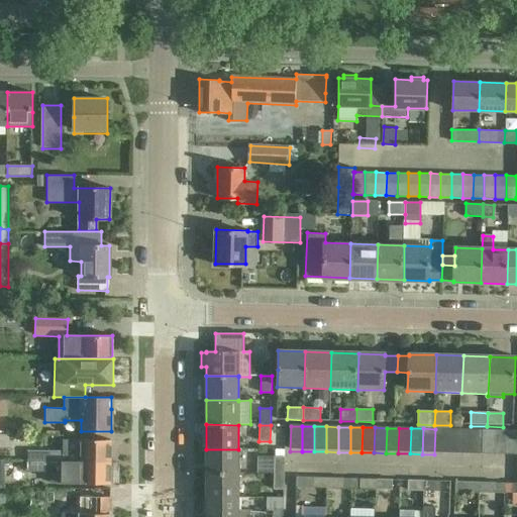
[(446,454),(446,429),(435,429),(434,454),(446,454)]
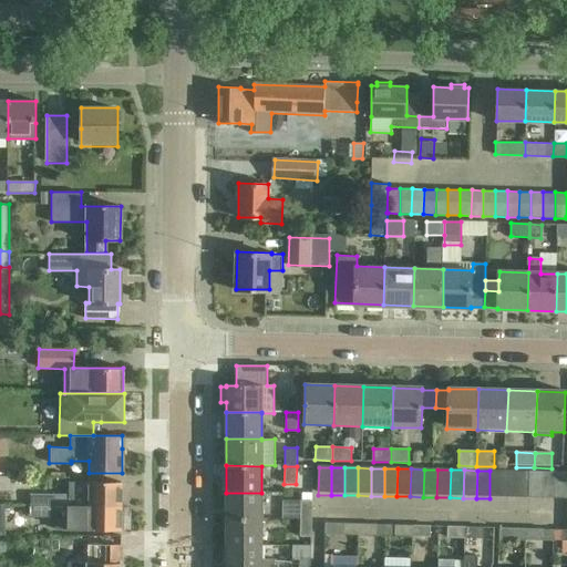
[(503,498),(503,471),(490,471),(490,498),(503,498)]
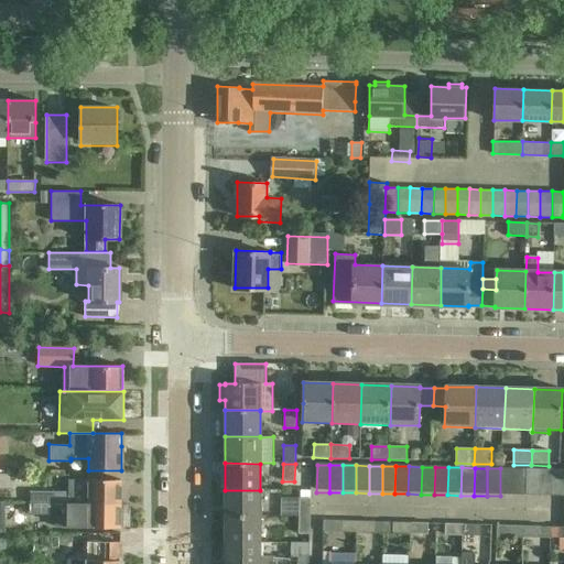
[(513,497),(513,468),(500,468),(500,496),(513,497)]
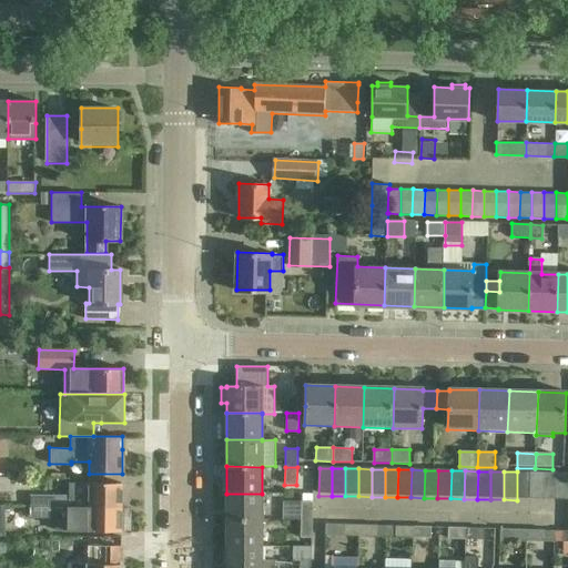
[(529,500),(530,473),(517,472),(517,500),(529,500)]
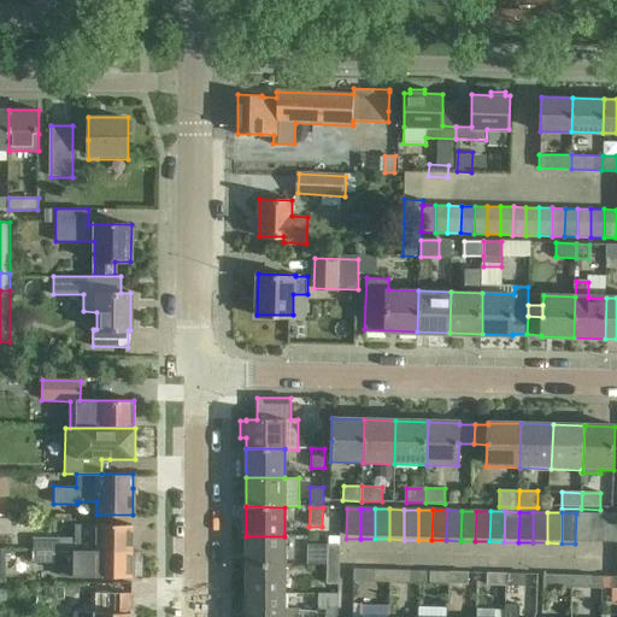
[(576,513),(575,544),(591,544),(591,513),(576,513)]
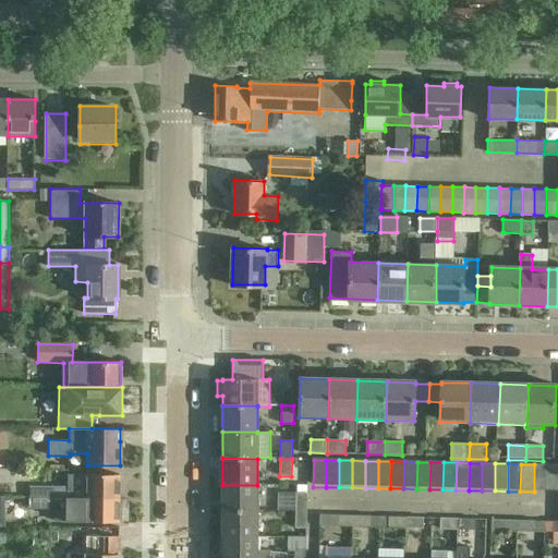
[(534,464),(534,492),(547,492),(547,464),(534,464)]
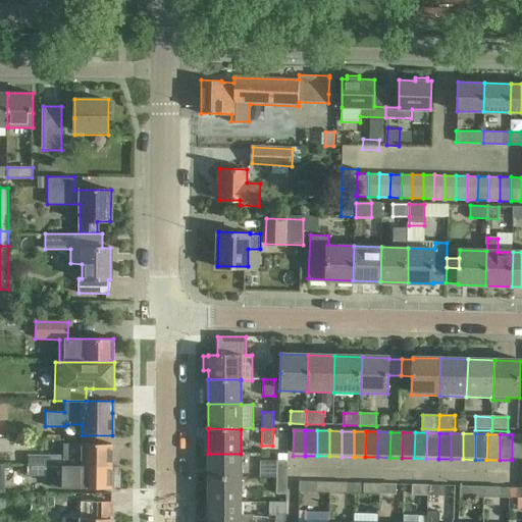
[(521,434),(512,434),(512,460),(521,461),(521,454),(521,434)]
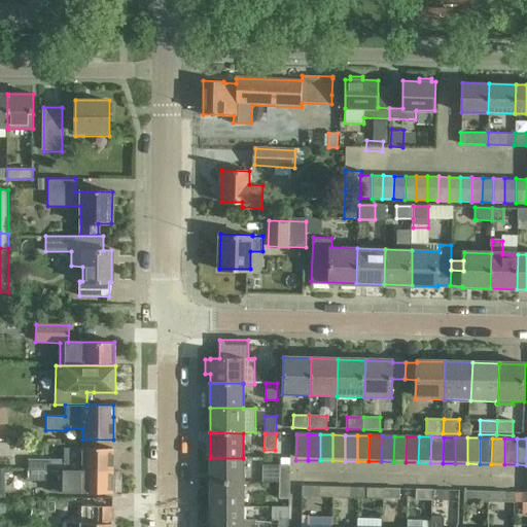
[(113,448),(93,448),(82,448),(82,461),(65,461),(29,460),(29,470),(113,471),(113,448)]
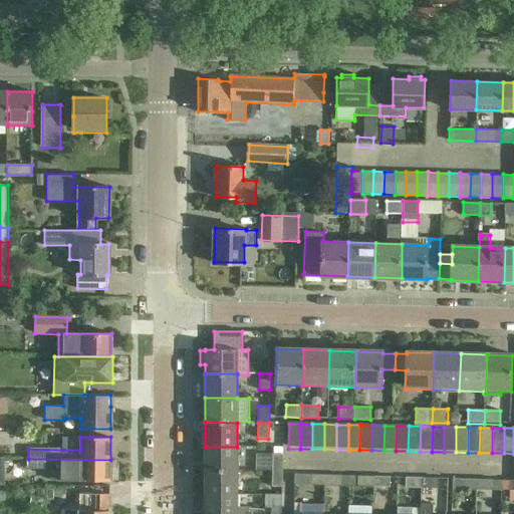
[(0,474),(18,475),(20,448),(0,446),(0,474)]
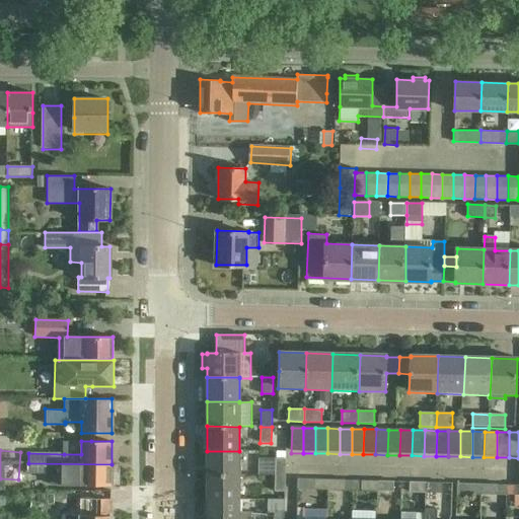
[(207,475),(239,475),(239,451),(207,451),(207,475)]
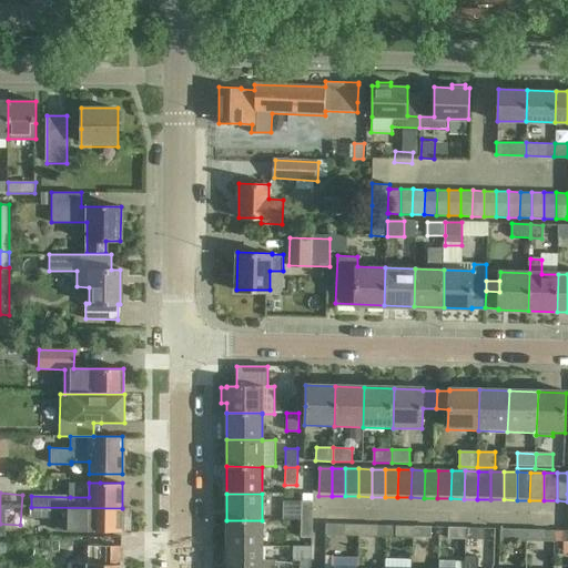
[(303,520),(313,520),(313,503),(303,503),(303,520)]
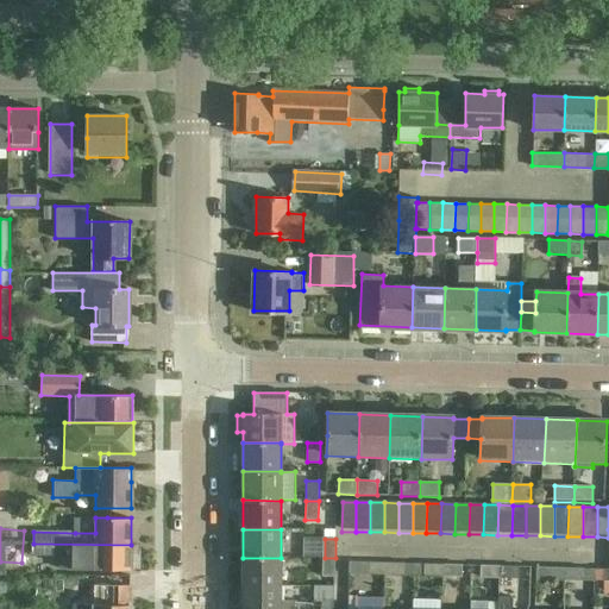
[(130,570),(131,545),(33,544),(33,553),(49,553),(49,567),(57,567),(57,570),(75,570),(75,556),(95,556),(95,570),(130,570)]
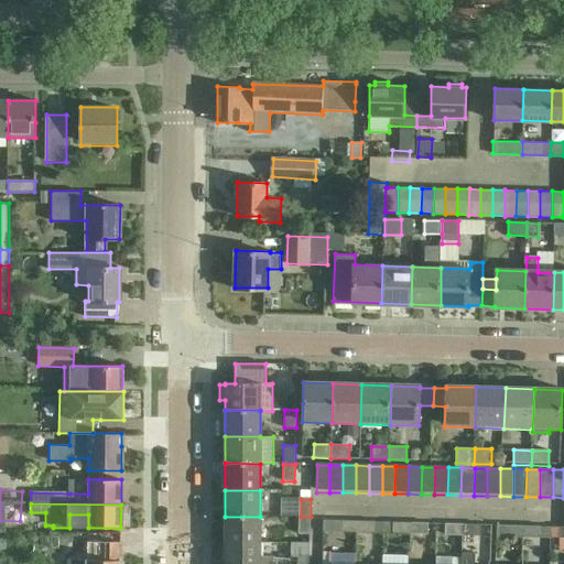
[(340,519),(361,520),(362,510),(342,509),(340,519)]
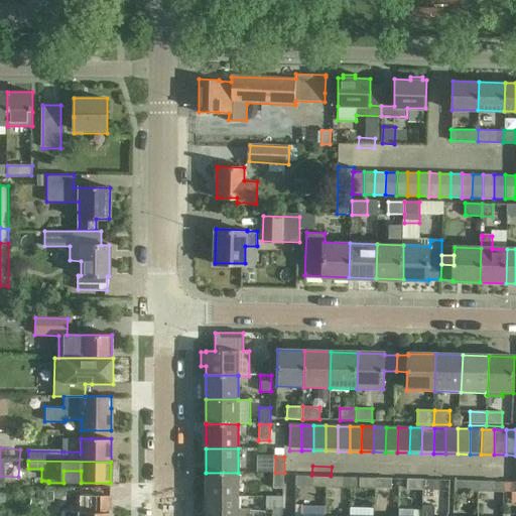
[(206,497),(239,496),(238,473),(206,473),(206,497)]
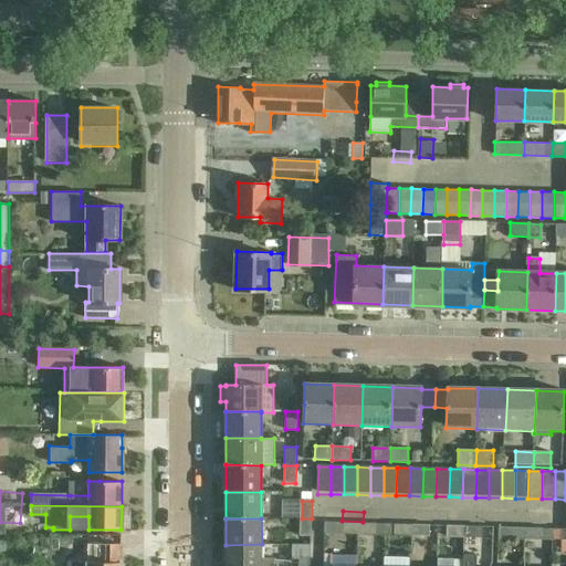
[(312,519),(302,519),(301,536),(311,536),(312,519)]
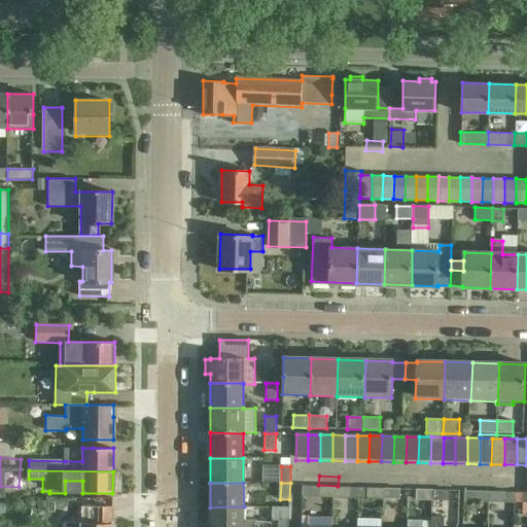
[(335,497),(335,487),(319,487),(318,497),(335,497)]
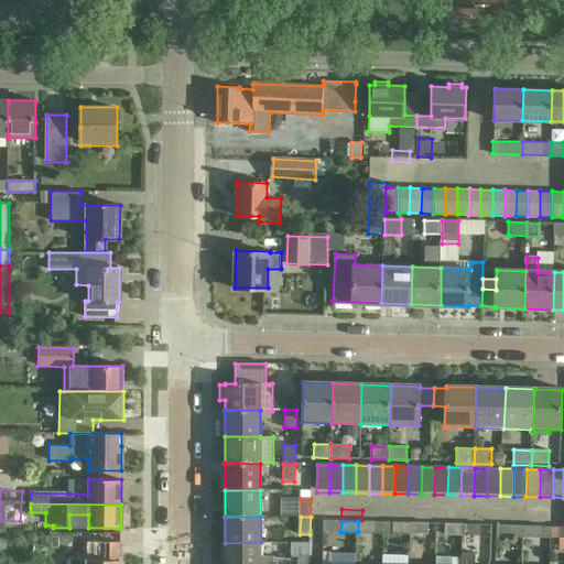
[(358,521),(358,532),(375,533),(376,521),(358,521)]
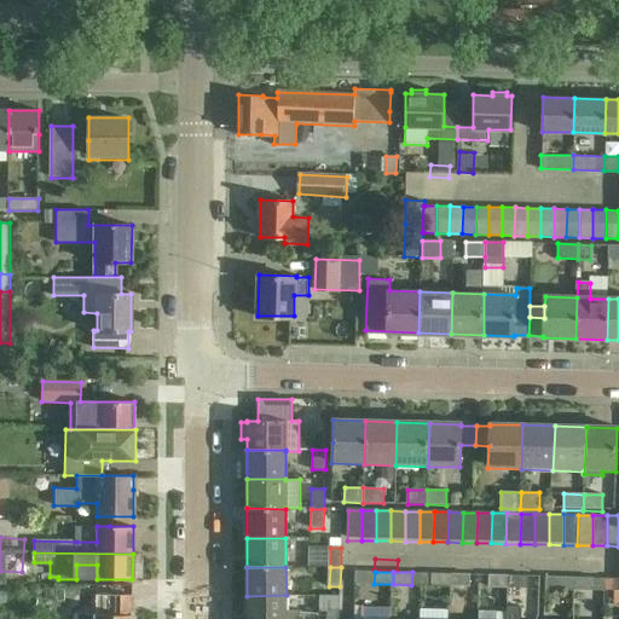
[(450,586),(451,573),(432,573),(432,585),(450,586)]
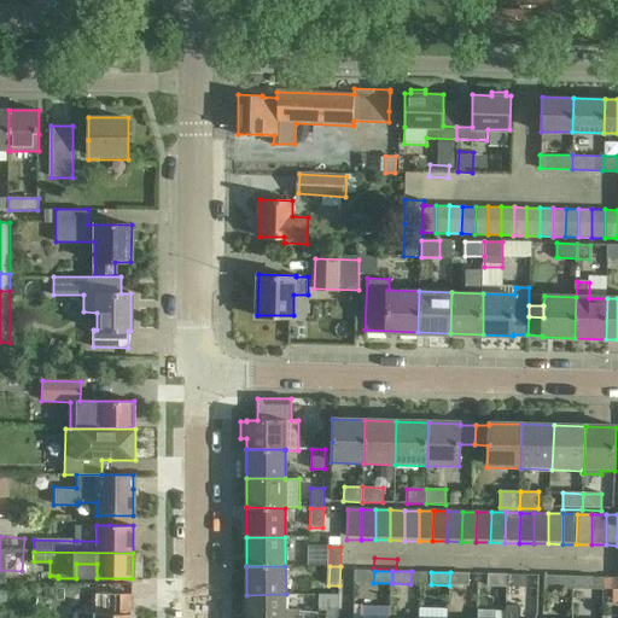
[(450,572),(449,586),(470,586),(470,573),(450,572)]
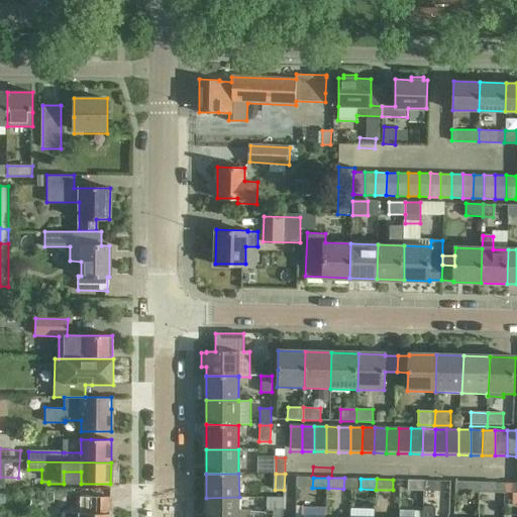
[(425,491),(426,481),(408,480),(408,491),(425,491)]
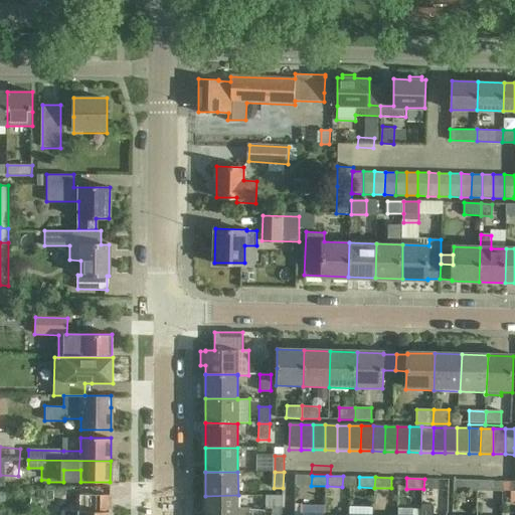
[(424,479),(423,489),(440,490),(440,479),(424,479)]
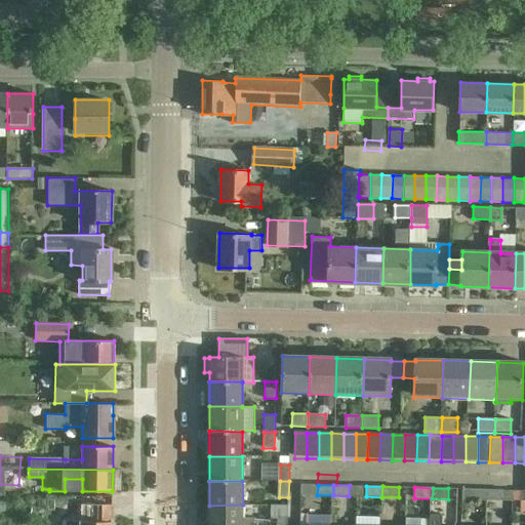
[(462,499),(472,499),(488,500),(489,489),(462,489),(462,499)]
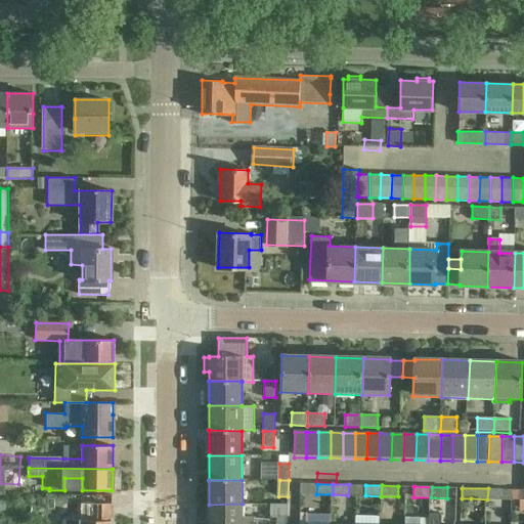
[(487,499),(504,499),(512,499),(512,489),(488,488),(487,499)]
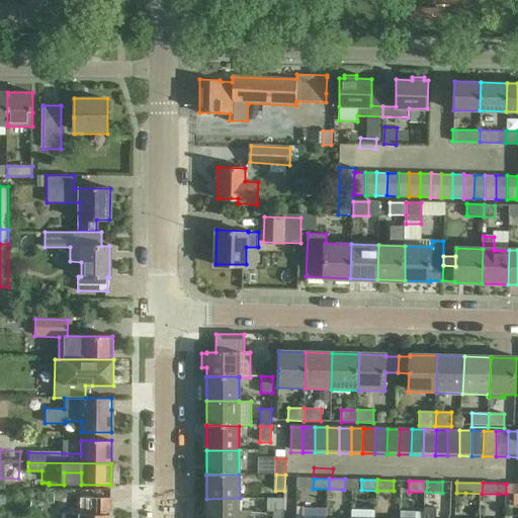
[(517,484),(517,485),(506,484),(506,494),(517,494),(517,484)]
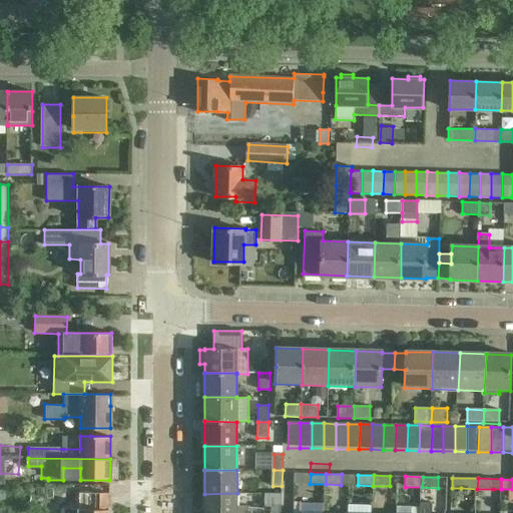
[(50,502),(50,487),(27,486),(26,502),(50,502)]
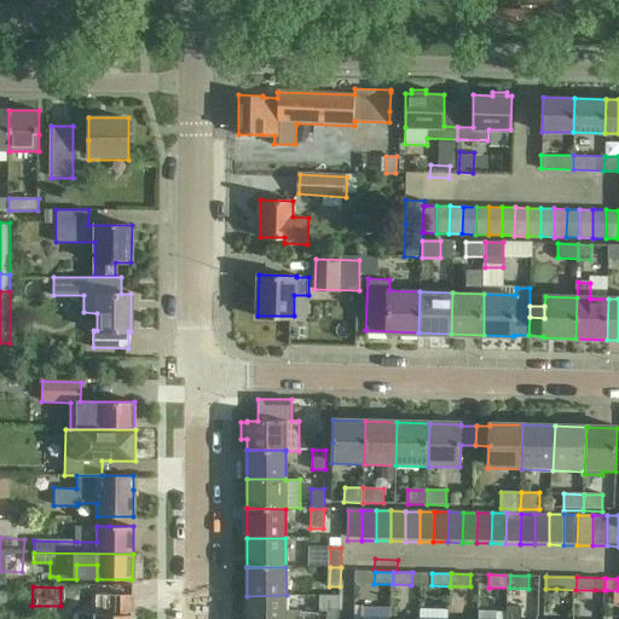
[(131,595),(108,595),(97,595),(97,615),(75,615),(75,618),(132,618),(132,615),(131,615),(131,595)]
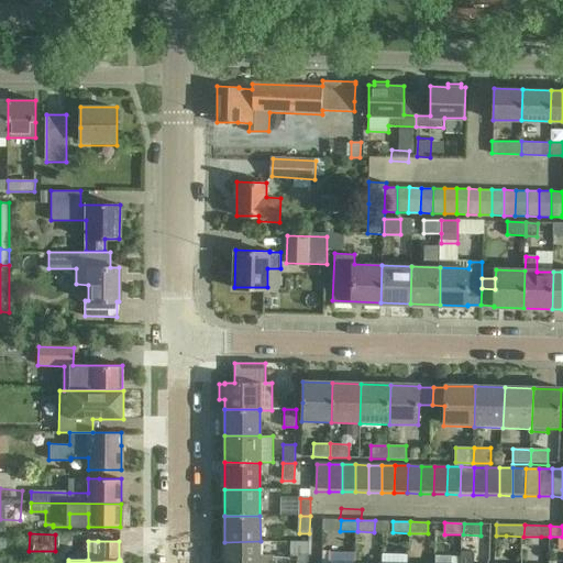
[(272,562),(272,555),(261,555),(261,541),(224,542),(224,562),(272,562)]
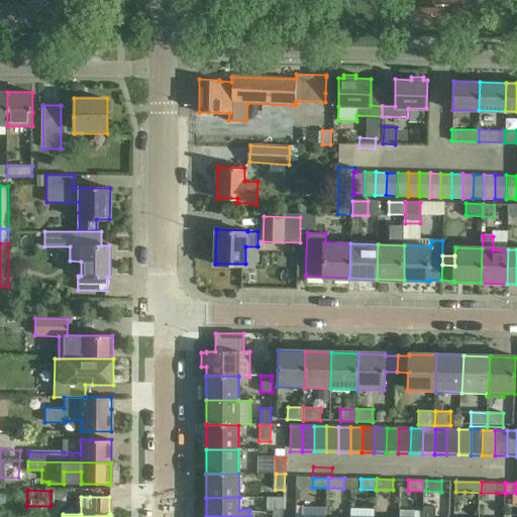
[(274,516),(283,516),(284,506),(275,505),(274,516)]
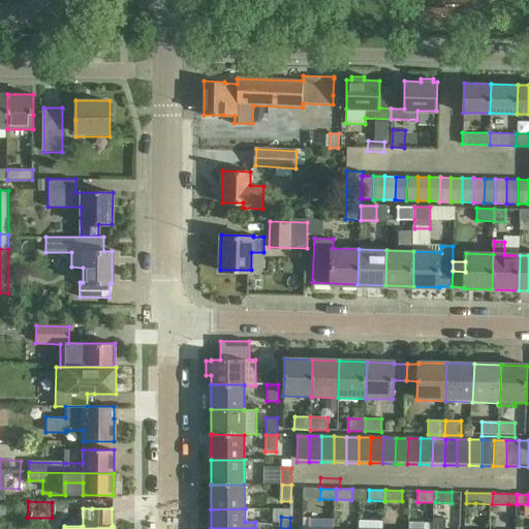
[(444,528),(445,519),(434,519),(433,528),(444,528)]
